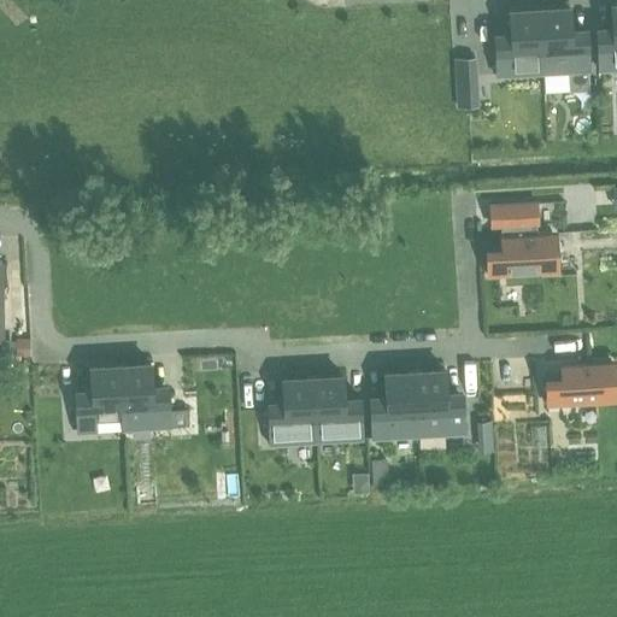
[(612,27),(597,27),(599,69),(616,68),(616,3),(611,4),(612,27)]
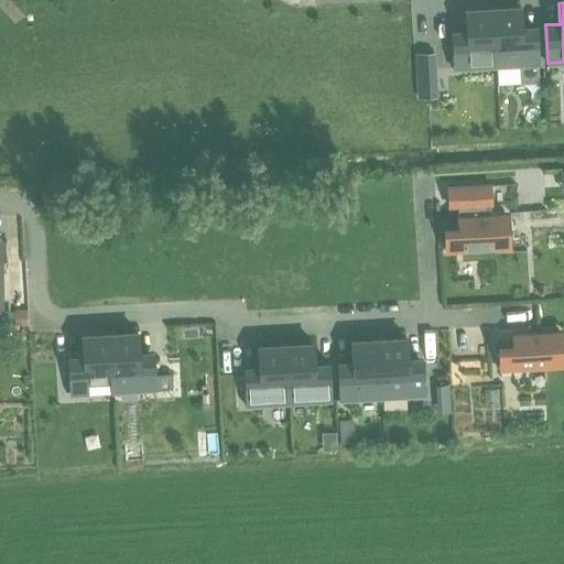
[(492,7),(496,66),(539,64),(537,25),(521,26),(520,6),(492,7)]
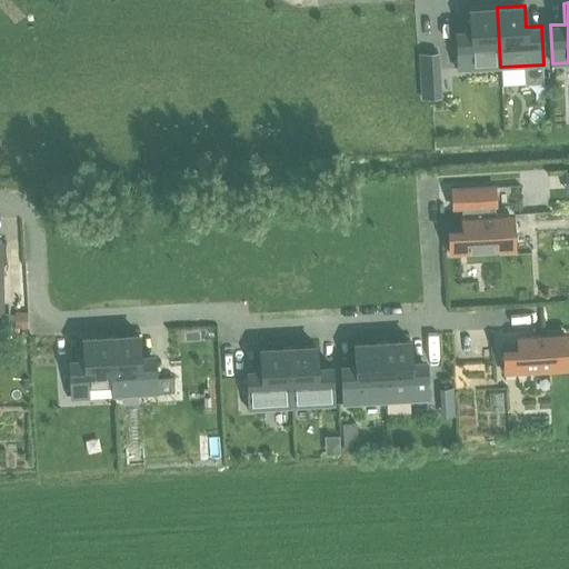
[(470,30),(456,30),(458,69),(500,67),(497,7),(469,9),(470,30)]
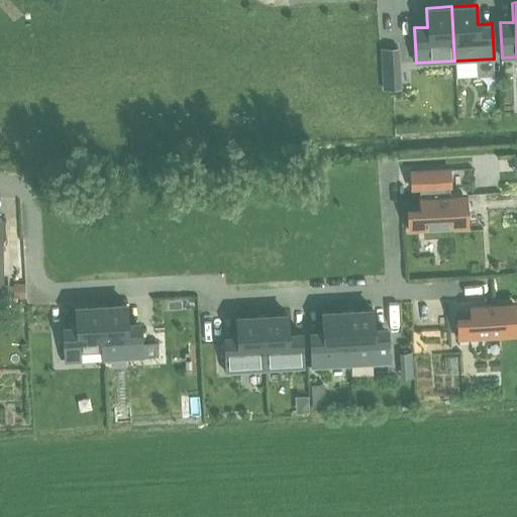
[(383,66),(399,65),(398,47),(382,48),(383,66)]
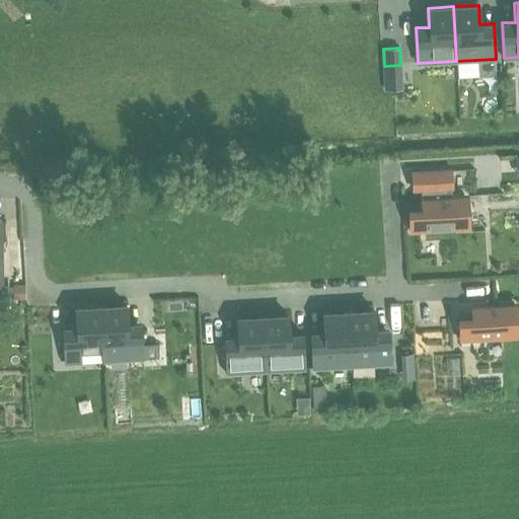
[(451,223),(465,223),(463,194),(452,195),(451,188),(452,188),(451,169),(413,171),(414,190),(421,189),(422,197),(422,207),(409,208),(411,232),(426,231),(426,229),(451,227),(451,223)]
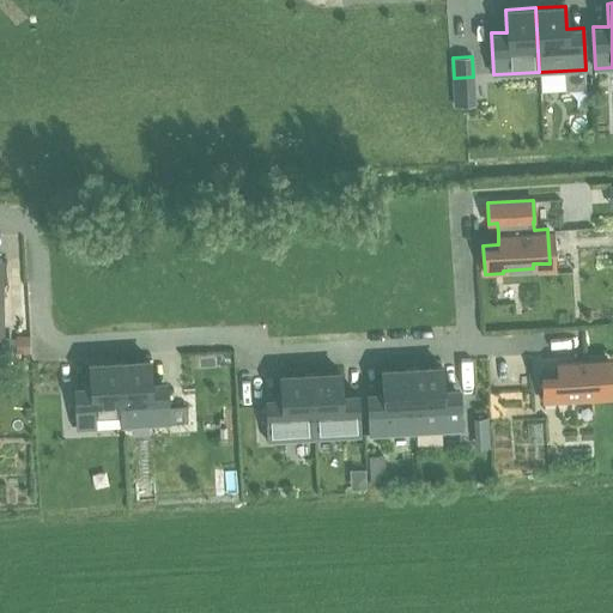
[(544,402),(563,401),(563,399),(593,396),(593,392),(608,392),(607,357),(604,357),(604,358),(557,360),(558,372),(542,374),(544,402)]
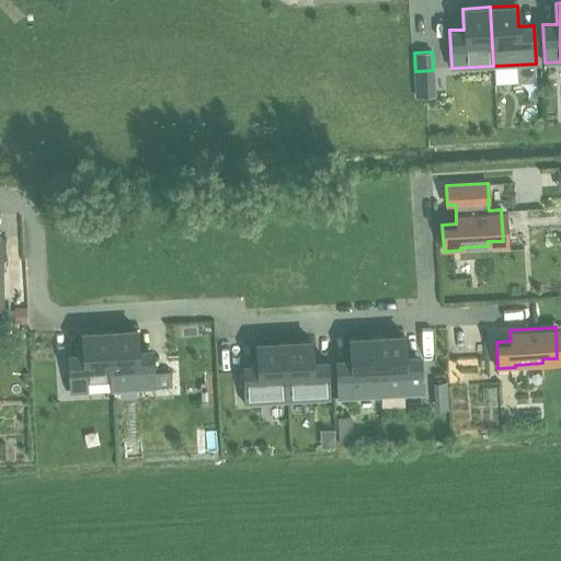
[(152,348),(137,350),(136,329),(109,331),(113,389),(155,387),(152,355),(152,348)]
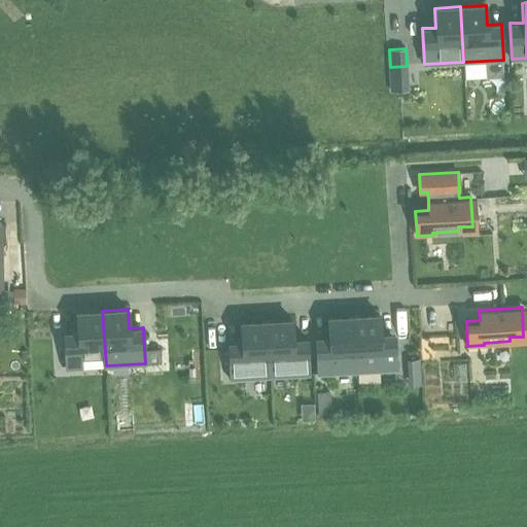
[(78,331),(64,332),(66,369),(81,367),(81,357),(104,356),(105,365),(106,365),(102,311),(77,312),(78,331)]
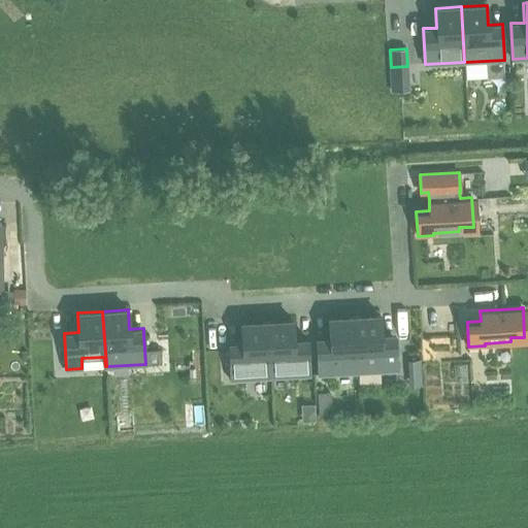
[(355,317),(358,372),(397,369),(396,340),(395,333),(382,334),(381,316),(355,317)]
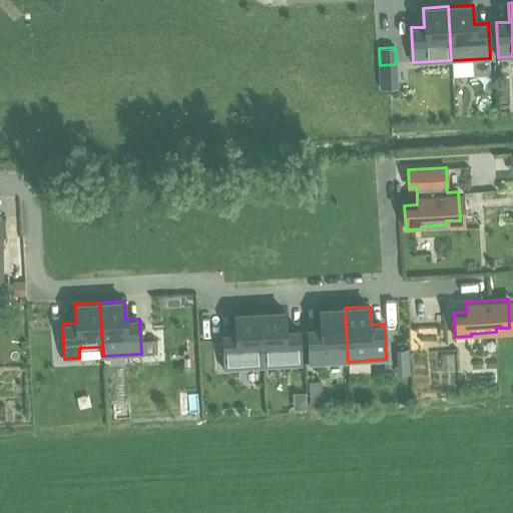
[(310,364),(348,362),(345,308),(320,309),(321,328),(308,329),(308,335),(310,364)]
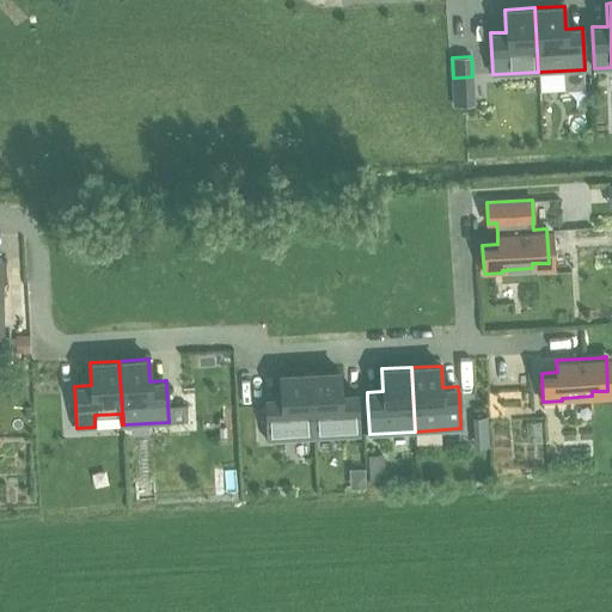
[(340,371),(310,373),(313,438),(360,434),(357,401),(356,392),(341,393),(340,371)]
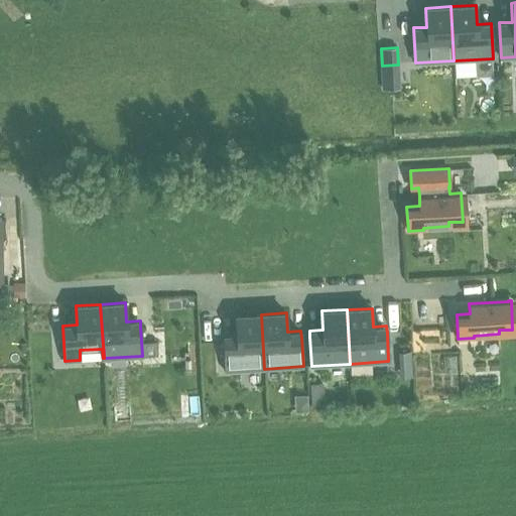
[(226,371),(264,369),(261,314),(236,315),(237,334),(224,335),(226,371)]
